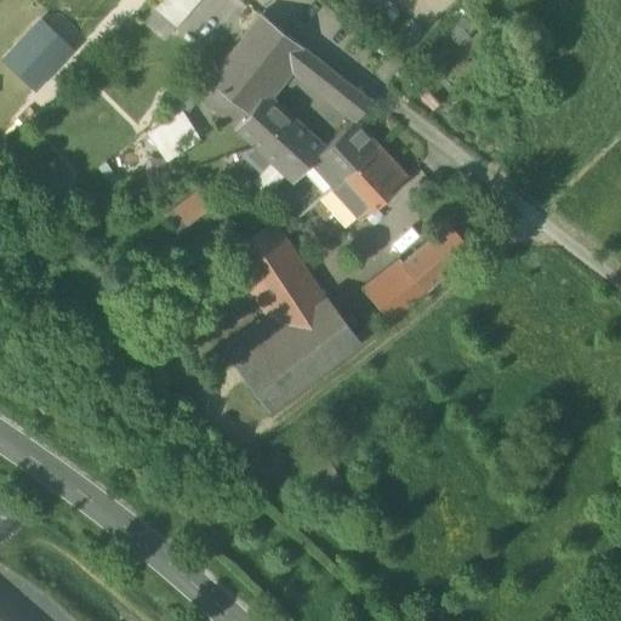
[(153,0),(149,5),(174,29),(200,0),(153,0)]
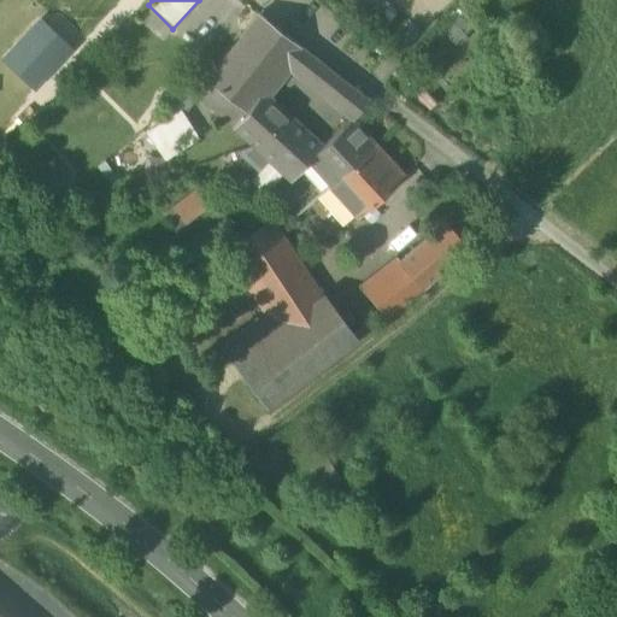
[(262,93),(287,63),(300,47),(260,15),(207,81),(246,112),(262,93)]
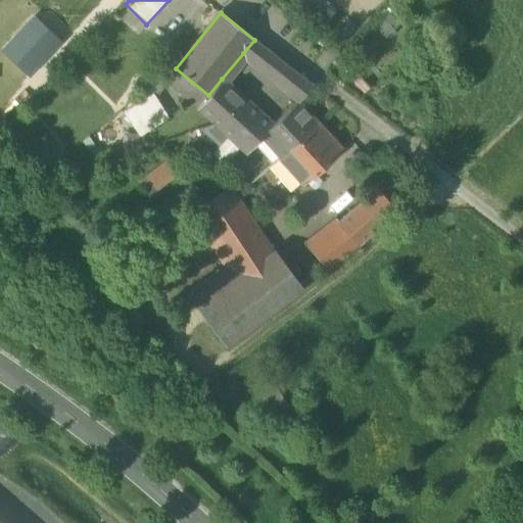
[(243,53),(272,78),(283,63),(254,40),(243,53)]
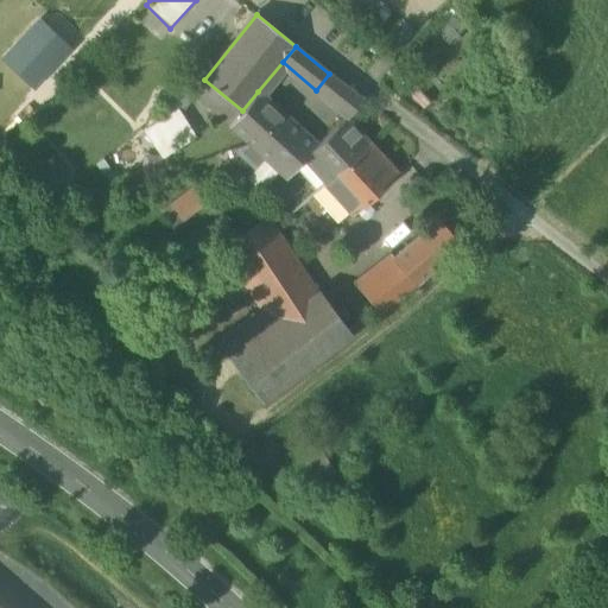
[(316,90),(334,103),(347,87),(329,74),(316,90)]
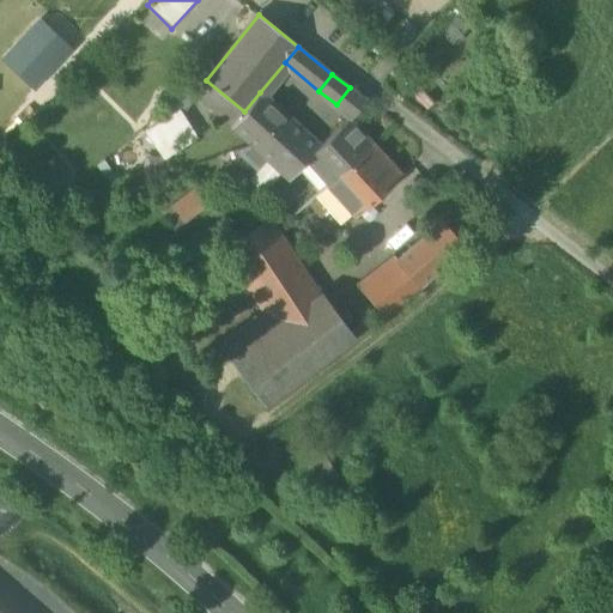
[(366,102),(350,87),(337,104),(353,119),(366,102)]
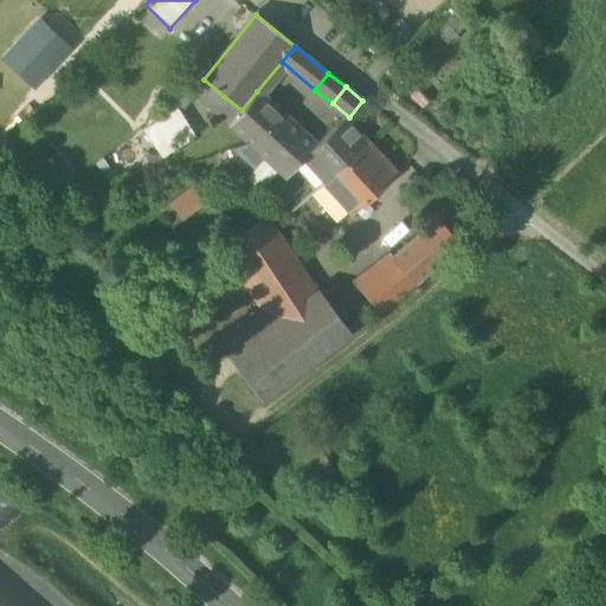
[(314,146),(257,91),(242,110),(230,126),(285,179),(305,159),(303,156),(314,146)]
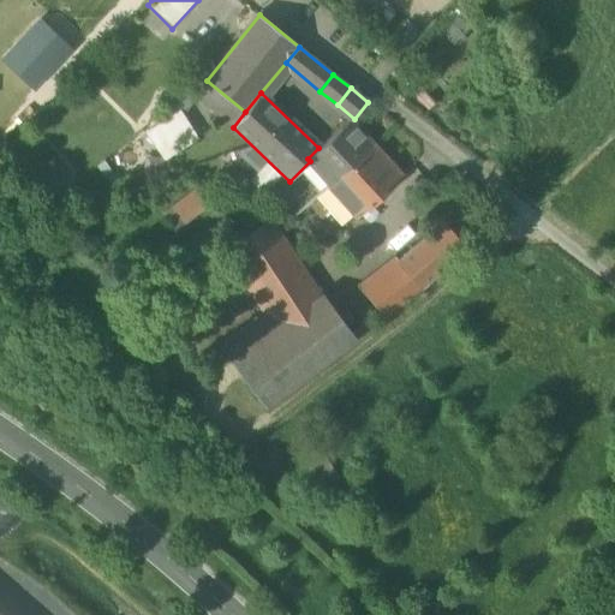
[(149,132),(166,159),(196,139),(179,113),(149,132)]
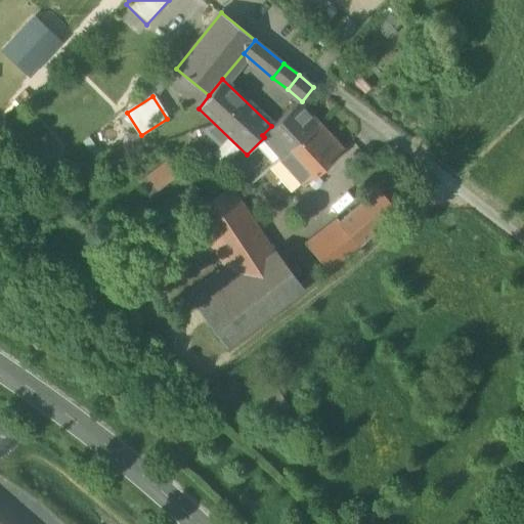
[(264,137),(281,157),(317,124),(298,102),(271,126),(262,135),(264,137)]
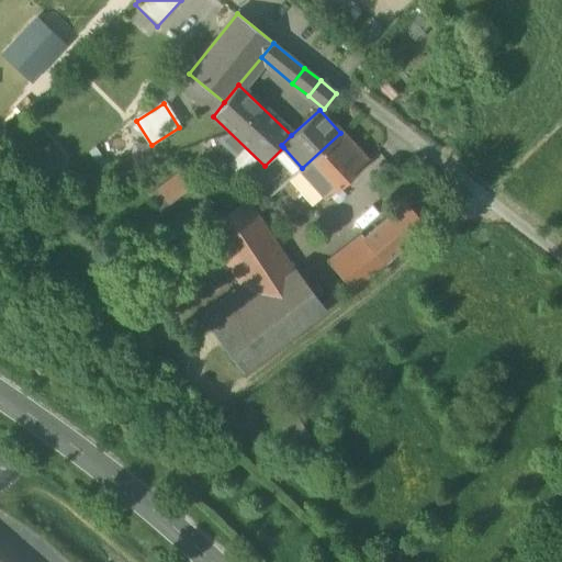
[(367,161),(340,133),(302,168),(300,170),(312,183),(302,192),(313,205),(323,197),(325,199),(367,161)]
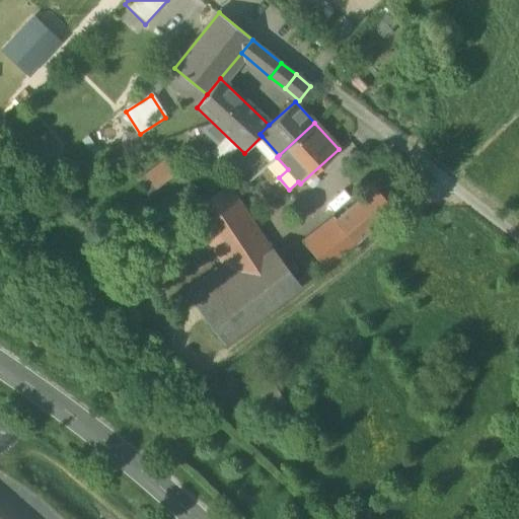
[(145,176),(155,190),(177,172),(167,160),(145,176)]
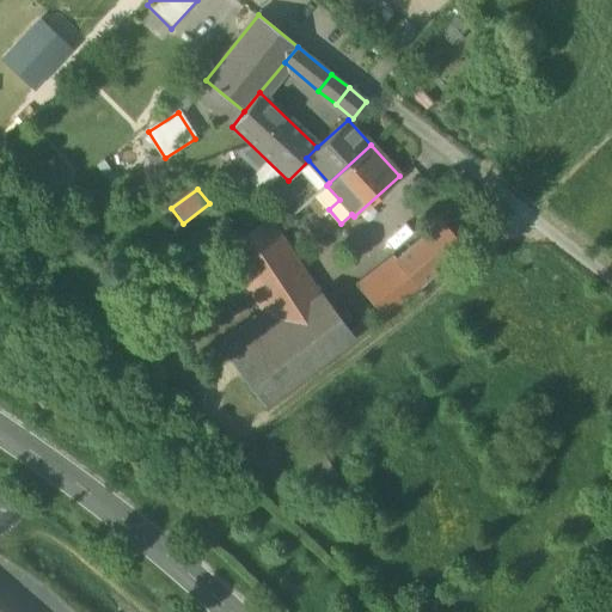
[(263,312),(274,328),(319,294),(269,219),(222,249),(263,312)]
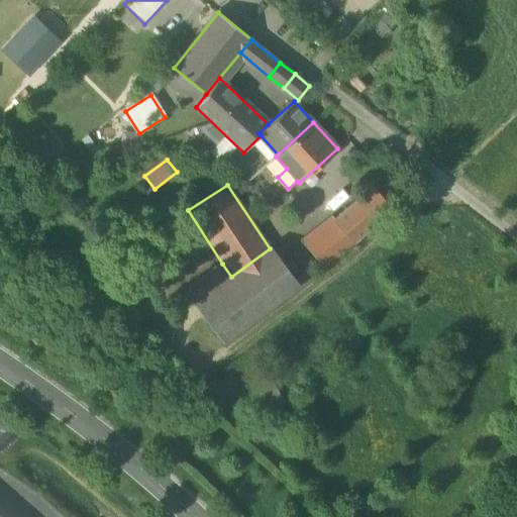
[(334,220),(354,242),(393,208),(372,186),(334,220)]
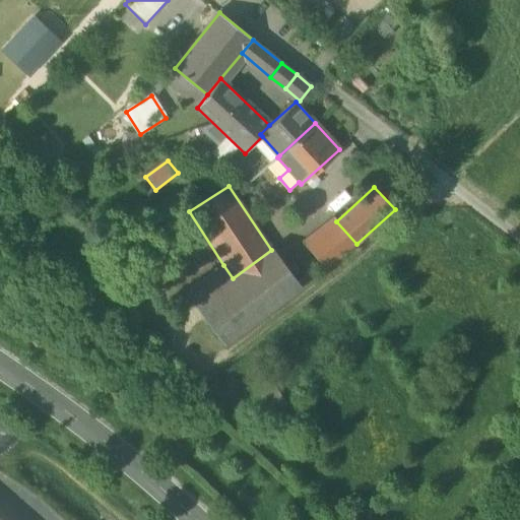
[(326,268),(356,244),(336,221),(305,245),(326,268)]
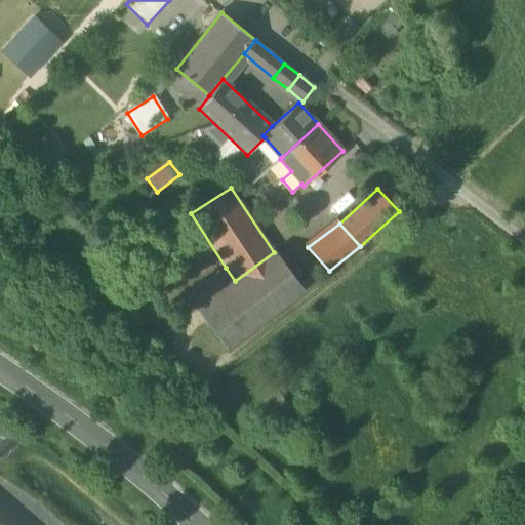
[(276,251),(274,252),(235,281),(197,309),(227,348),(305,290),(276,251)]
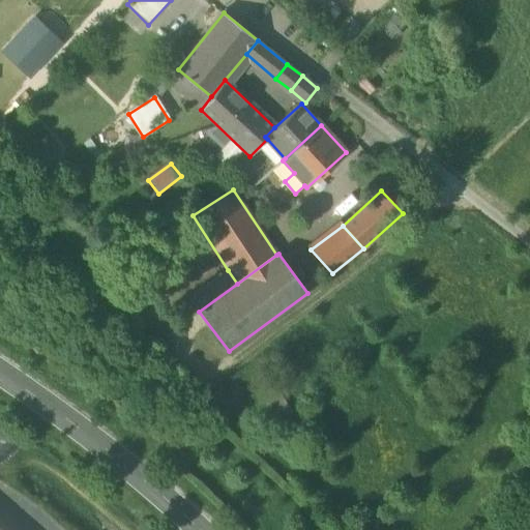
[(201,271),(207,278),(223,267),(216,260),(201,271)]
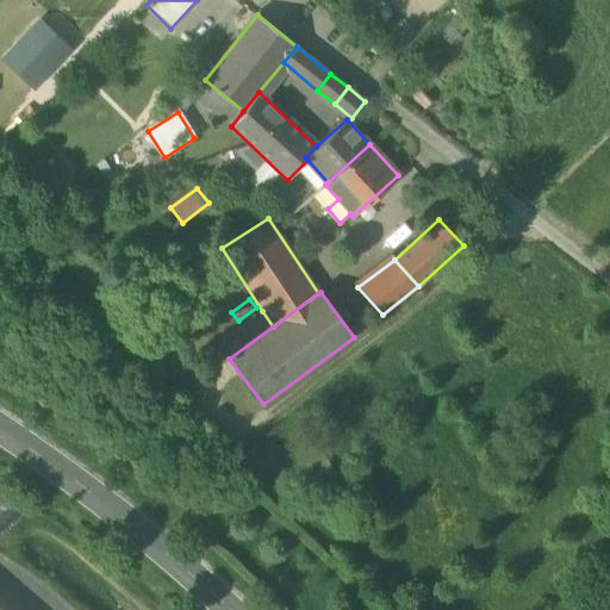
[(273,327),(262,311),(217,343),(229,359),(273,327)]
